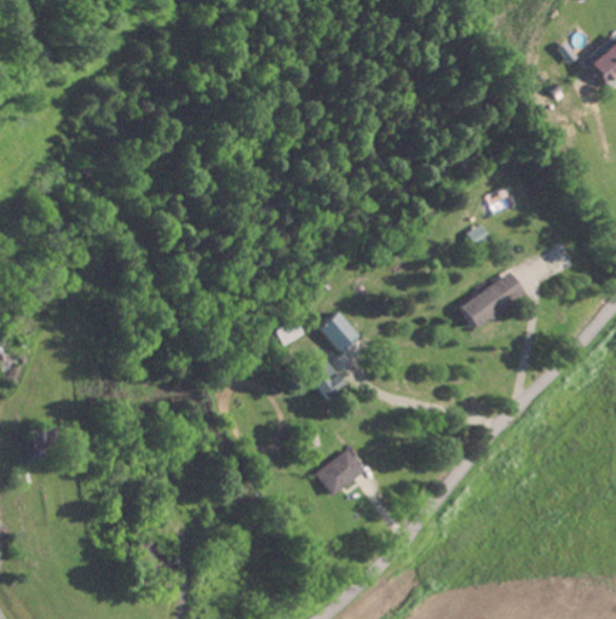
[(597,85),(615,69),(615,40),(614,38),(580,63),(597,85)]
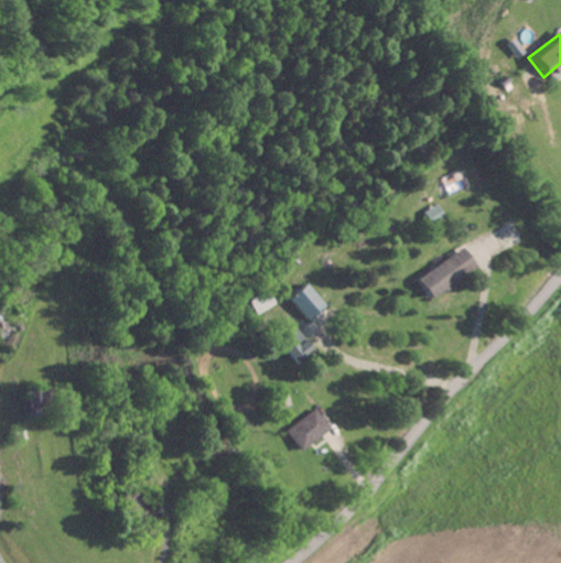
[(511,60),(520,53),(508,39),(500,45),(511,60)]
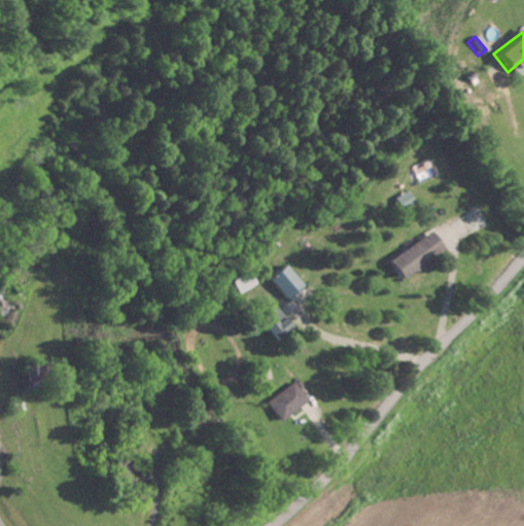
[(396,198),(403,209),(415,202),(409,190),(396,198)]
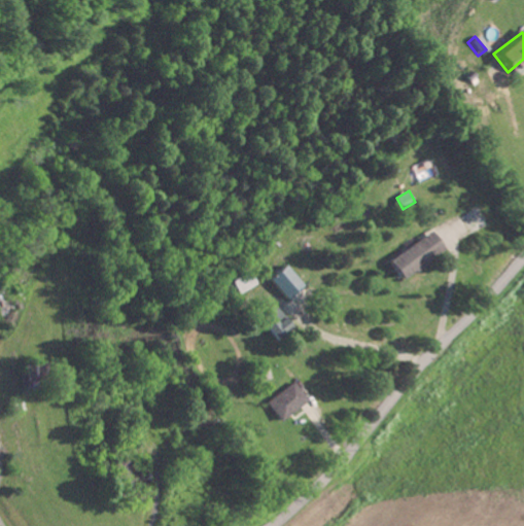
[(447,249),(434,231),(391,260),(404,279),(447,249)]
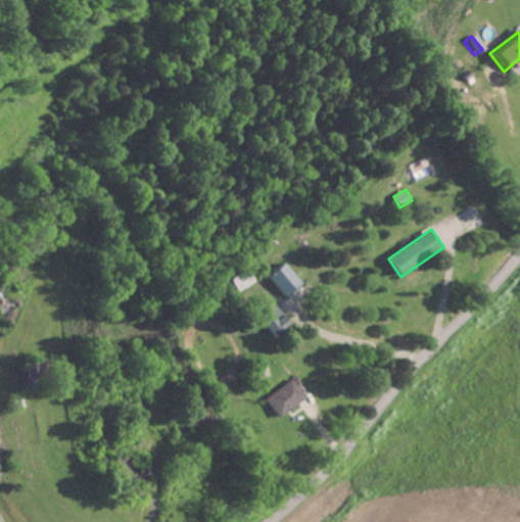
[(300,281),(283,263),(267,277),(285,296),(300,281)]
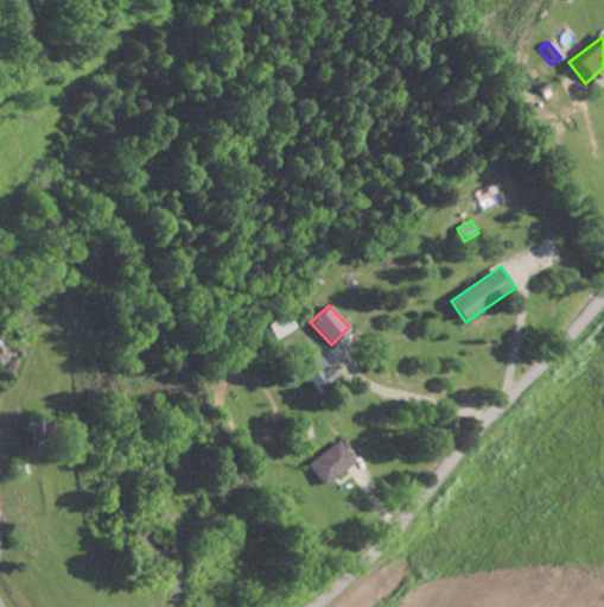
[(303,370),(320,391),(338,377),(320,354),(303,370)]
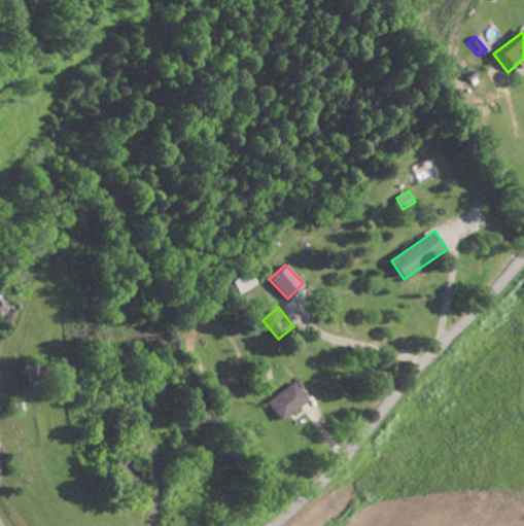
[(310,400),(297,382),(269,402),(282,421),(310,400)]
